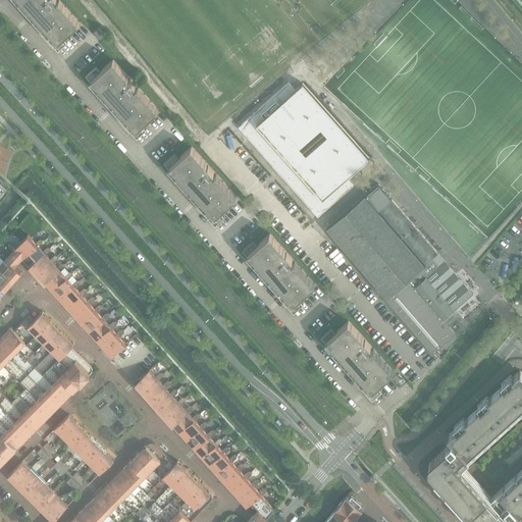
[(16,0),(35,19),(37,22),(38,22),(59,47),(68,38),(65,35),(77,24),(80,22),(59,0),(57,2),(55,0),(16,0)]
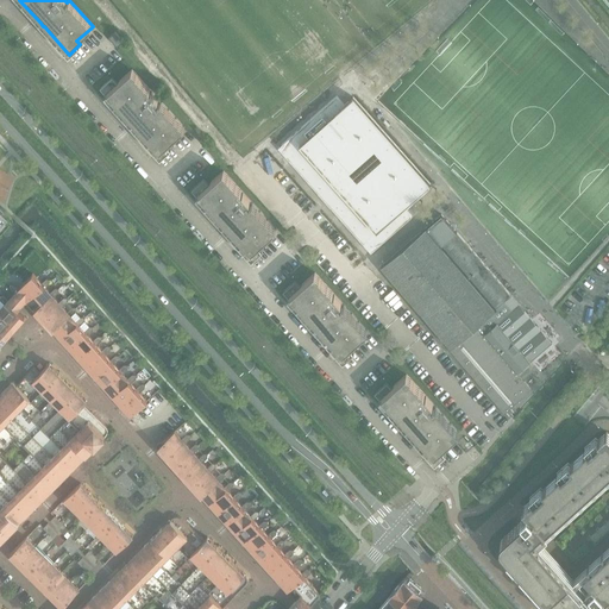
[(115,32),(108,38),(118,48),(124,42),(115,32)]
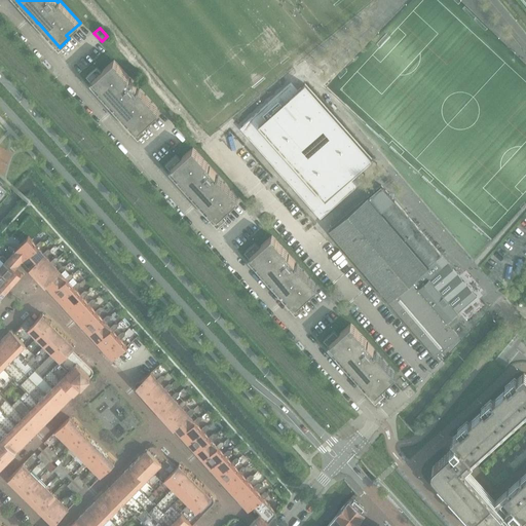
[(97,67),(86,77),(114,107),(116,110),(121,115),(136,132),(139,136),(148,126),(146,122),(157,112),(159,110),(156,107),(139,87),(137,89),(135,87),(137,85),(114,60),(101,72),(97,67)]
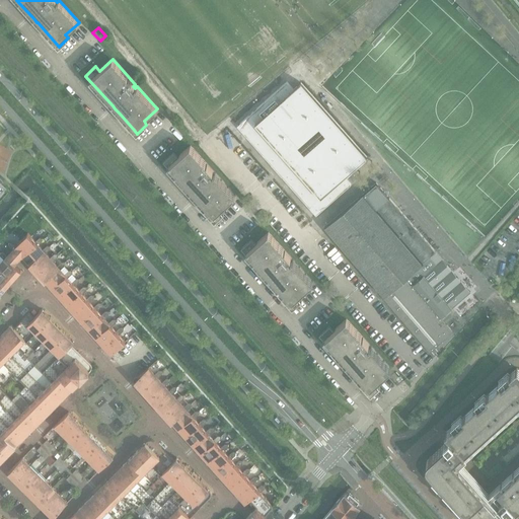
[(294,75),(234,128),(251,147),(252,148),(314,217),(374,163),(373,161),(371,160),(306,87),(302,82),(295,74),(294,75)]
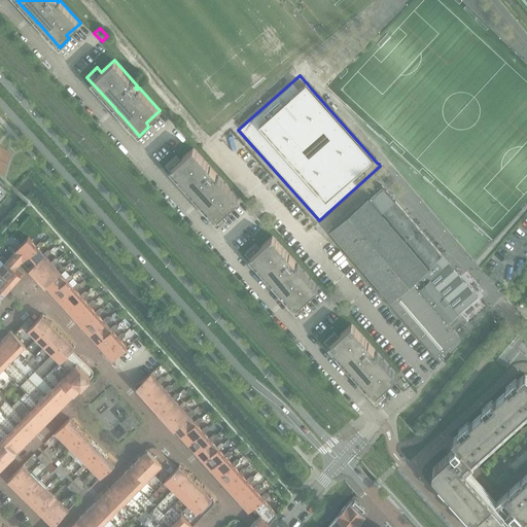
[(176,155),(166,165),(194,196),(196,198),(201,204),(215,219),(218,223),(227,215),(224,211),(237,200),(239,199),(218,176),(217,178),(214,175),(215,174),(216,174),(216,173),(194,148),(180,160),(176,155)]
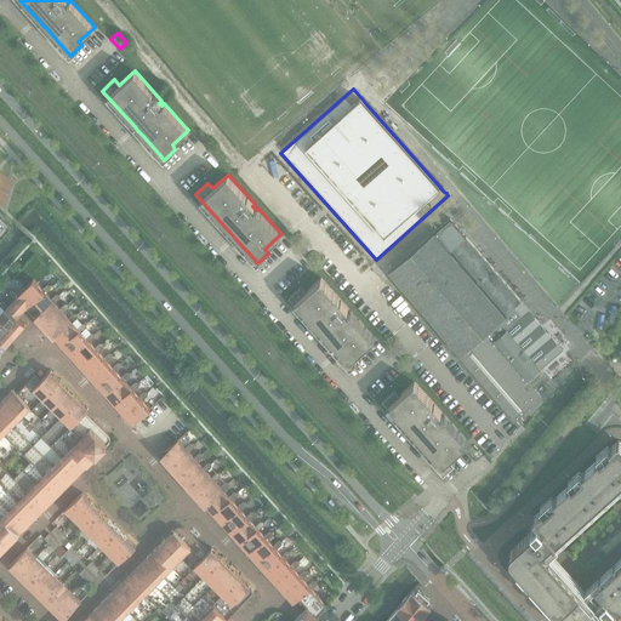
[(434,232),(389,272),(460,354),(459,355),(514,422),(542,398),(542,397),(531,385),(536,381),(533,376),(563,349),(466,237),(450,218),(434,232)]
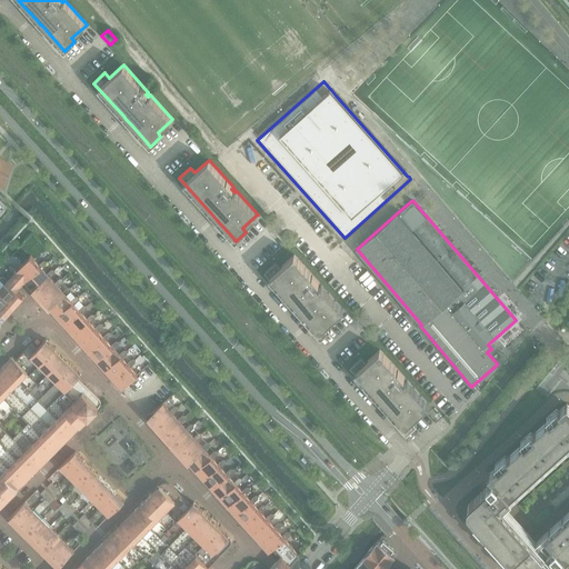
[(276,262),(265,272),(293,306),(297,309),(302,315),(318,332),(321,336),(331,327),(328,323),(341,311),(343,309),(321,285),(319,287),(317,283),(318,282),(319,282),(295,255),(280,267),(276,262)]
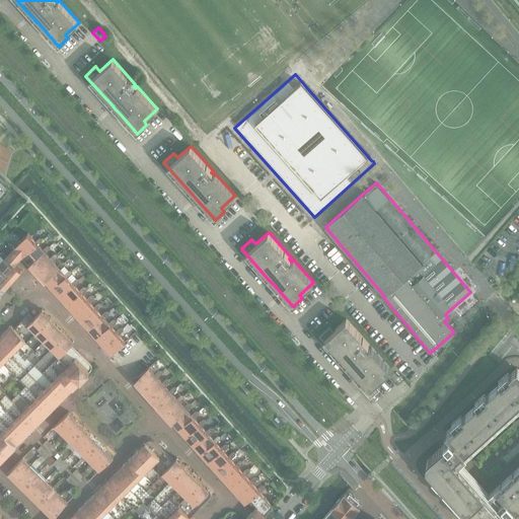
[(8,246),(13,250),(7,256),(8,258),(15,265),(22,256),(36,243),(35,241),(28,233),(27,233),(16,246),(12,242),(8,242),(8,246)]
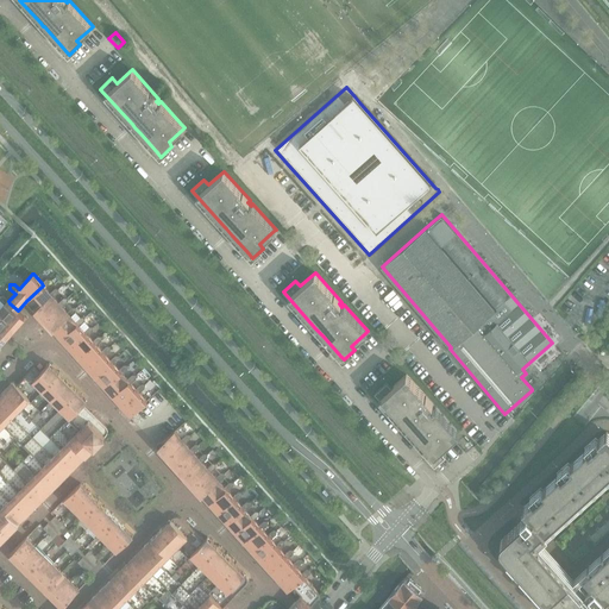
[(46,280),(42,283),(43,286),(26,301),(35,309),(33,311),(35,311),(52,295),(50,293),(45,288),(50,283),(50,280),(46,280)]
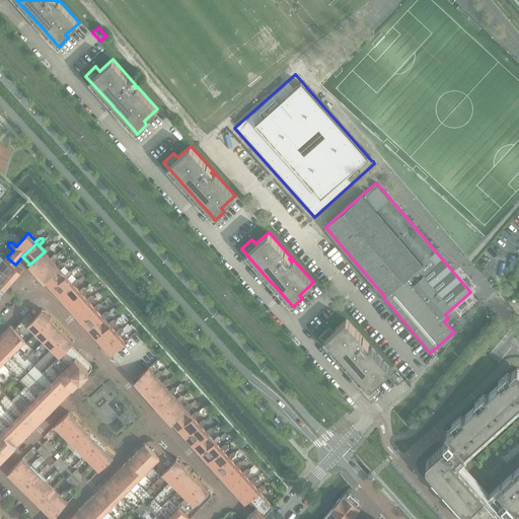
[(33,269),(36,272),(35,273),(36,273),(52,260),(50,257),(46,253),(50,249),(50,246),(47,246),(43,249),(45,251),(29,265),(30,267),(32,269),(33,269)]
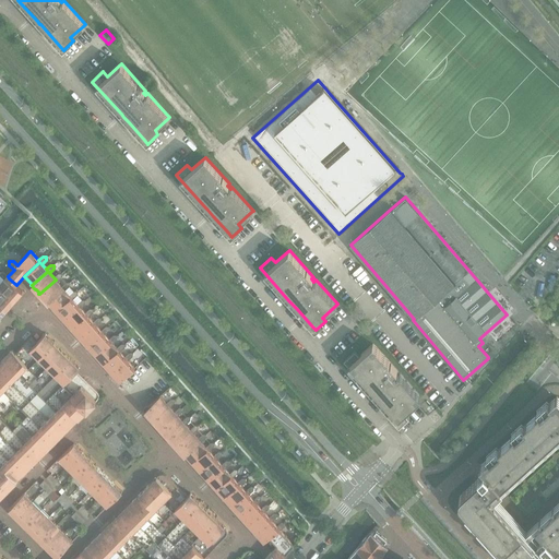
[(0,275),(4,280),(0,284),(0,287),(14,300),(23,292),(16,285),(9,278),(8,276),(3,272),(0,271),(0,275)]
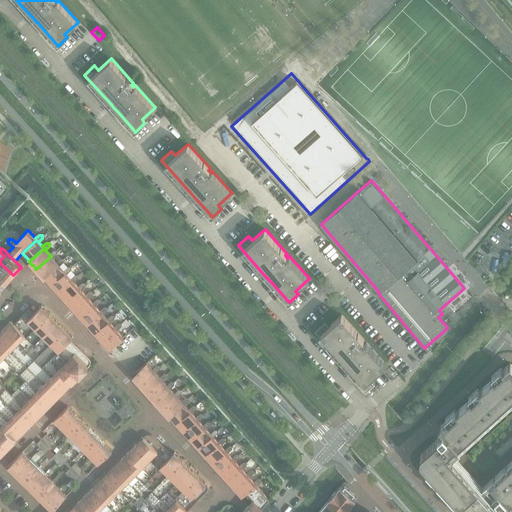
[(57,254),(57,251),(53,251),(49,254),(51,256),(36,269),(37,271),(38,271),(40,273),(44,276),(43,277),(58,264),(57,262),(52,258),(57,254)]
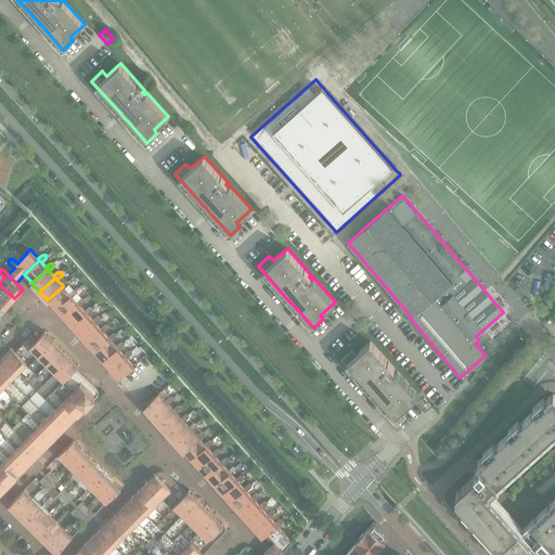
[(49,302),(51,305),(52,305),(55,309),(71,295),(69,293),(65,288),(69,284),(69,281),(66,281),(62,284),(63,286),(47,300),(49,302)]
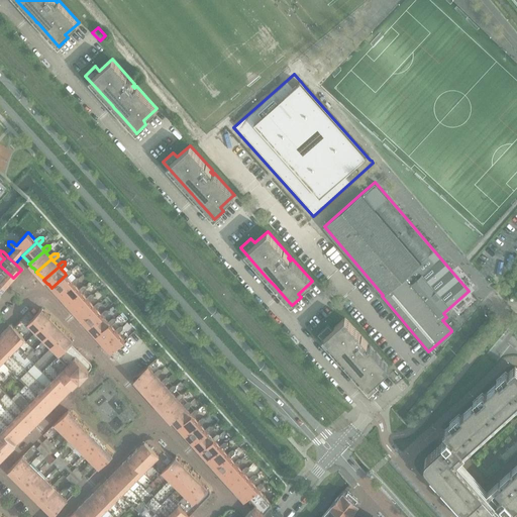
[(0,266),(0,281),(6,286),(13,278),(0,266)]
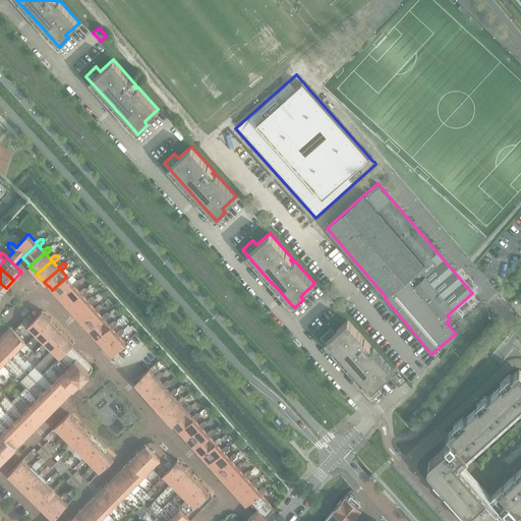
[(65,275),(66,277),(52,290),(59,298),(74,285),(72,283),(68,279),(72,275),(72,272),(69,272),(65,275)]
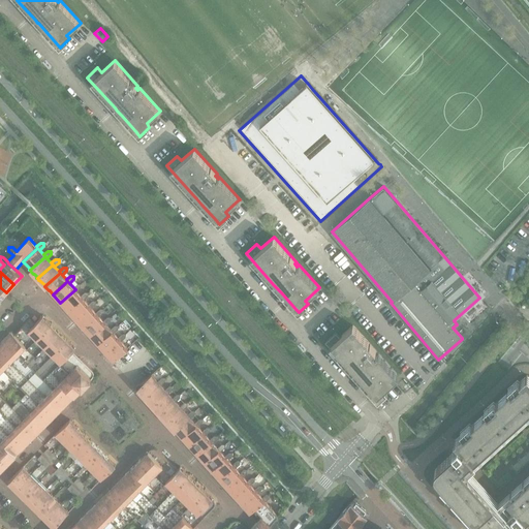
[(73,287),(75,289),(60,303),(68,311),(83,298),(81,296),(76,291),(81,287),(81,284),(78,284),(73,287)]
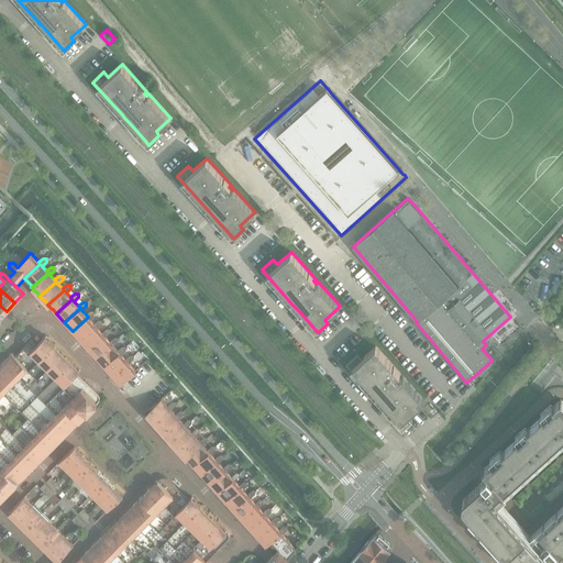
[(86,315),(88,317),(73,331),(80,340),(96,326),(95,324),(90,319),(95,315),(95,311),(90,311),(86,315)]
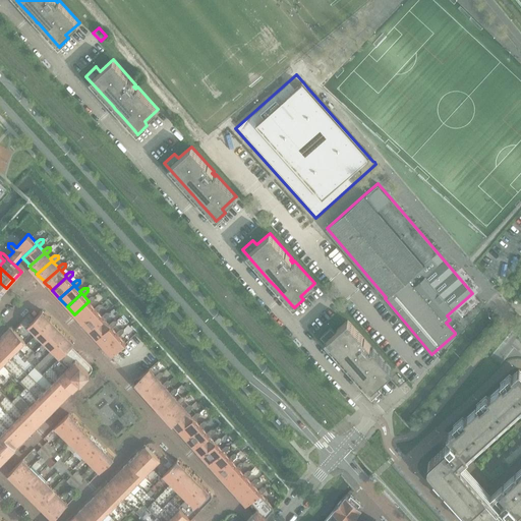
[(88,300),(89,301),(74,314),(81,323),(96,309),(95,308),(91,303),(95,299),(95,296),(92,296),(88,300)]
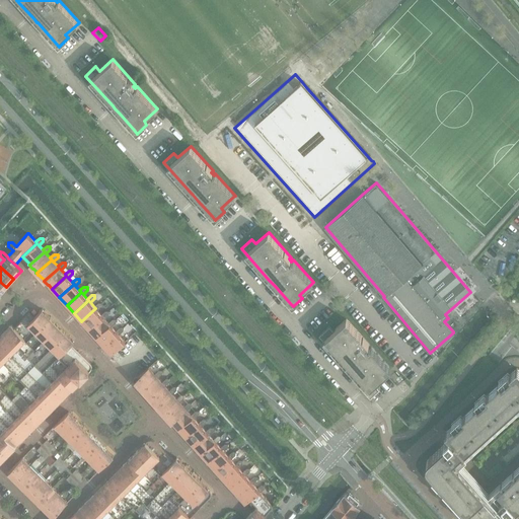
[(98,303),(94,307),(95,308),(81,321),(88,328),(87,329),(88,330),(103,316),(101,315),(97,310),(101,306),(101,303),(98,303)]
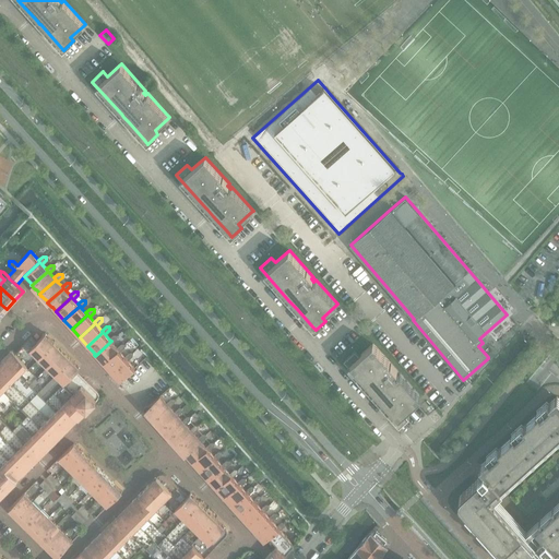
[(45,333),(37,342),(31,348),(31,349),(39,357),(54,342),(45,333)]
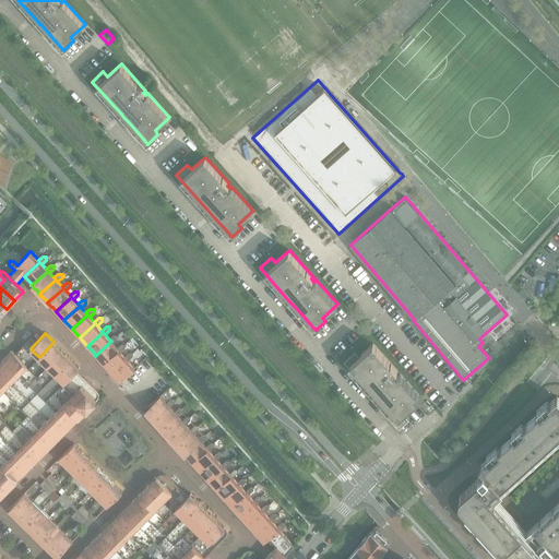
[(114,335),(109,340),(111,341),(95,356),(96,358),(96,357),(98,360),(99,359),(104,364),(119,349),(117,348),(113,343),(117,339),(117,335),(114,335)]
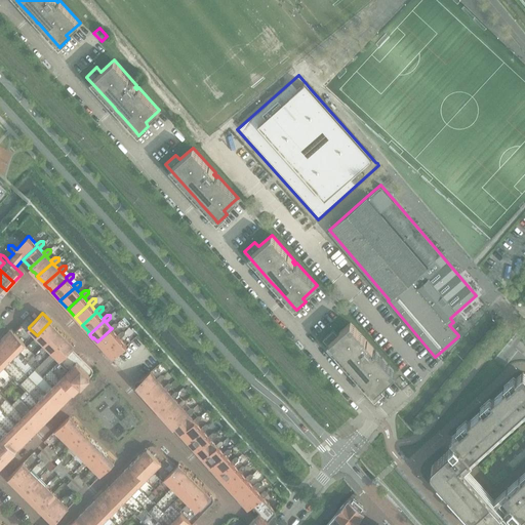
[(30,317),(14,332),(19,337),(29,328),(29,327),(35,321),(30,317)]
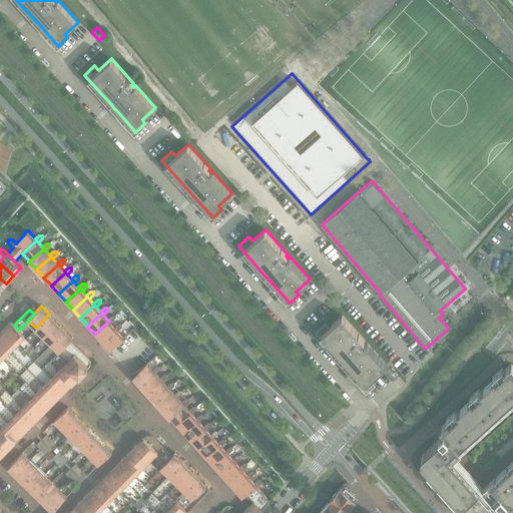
[(57,322),(49,314),(36,328),(43,336),(57,322)]
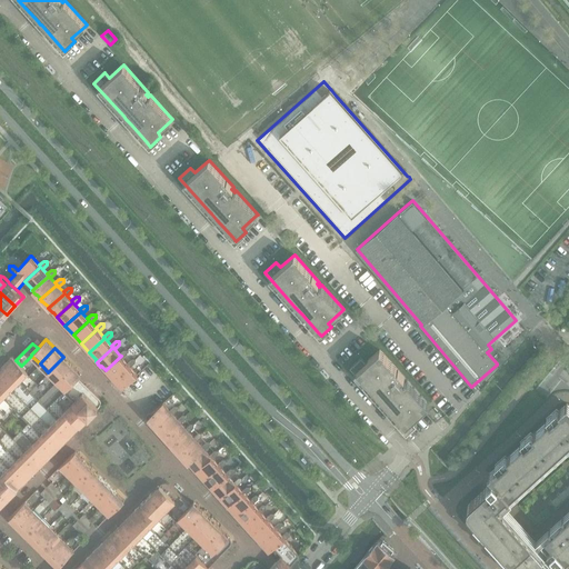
[(123,350),(119,355),(121,356),(106,370),(112,378),(112,379),(112,380),(129,365),(128,363),(122,358),(127,353),(128,350),(123,350)]
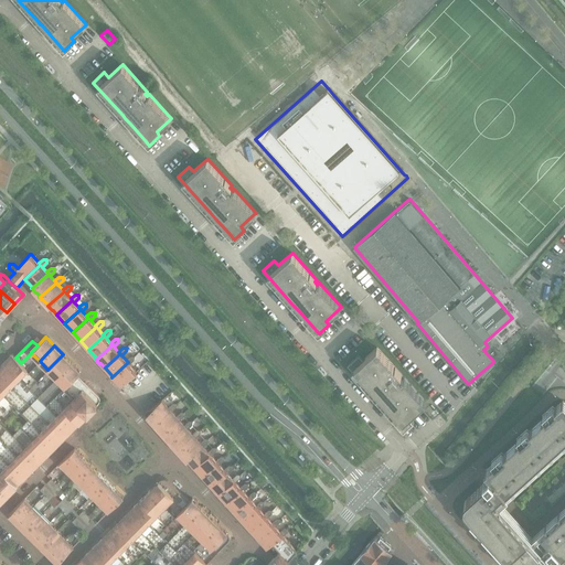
[(359,354),(348,365),(376,398),(380,401),(385,407),(401,424),(403,427),(404,428),(414,418),(413,418),(411,415),(424,403),(426,402),(404,377),(403,380),(400,376),(401,375),(402,375),(402,374),(377,348),(363,360),(359,354)]
